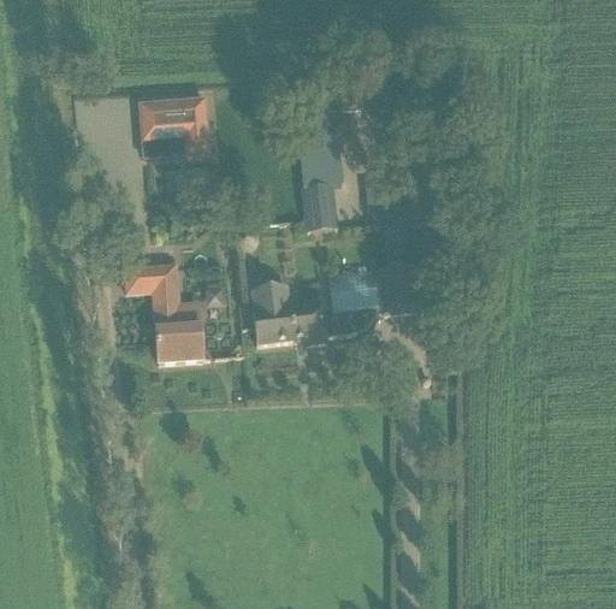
[(296,93),(301,143),(329,140),(323,90),(296,93)]
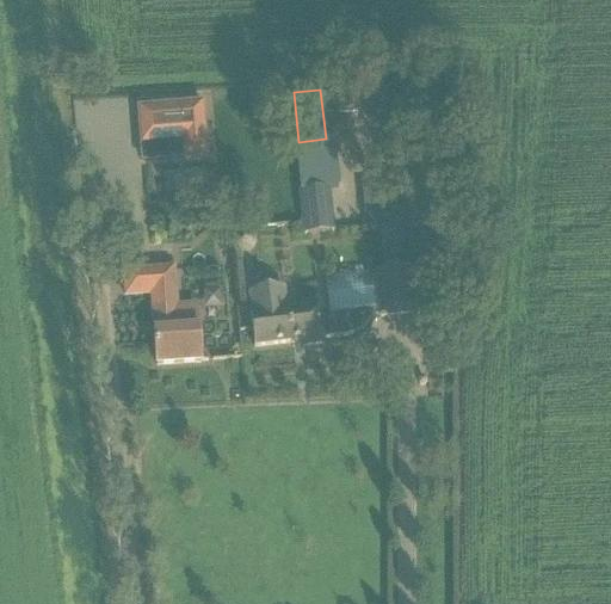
[(202,96),(137,100),(141,155),(205,151),(202,96)]
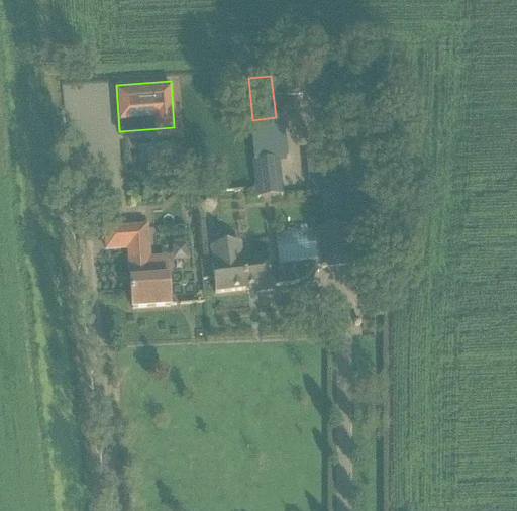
[(251,158),(255,195),(283,192),(279,155),(251,158)]
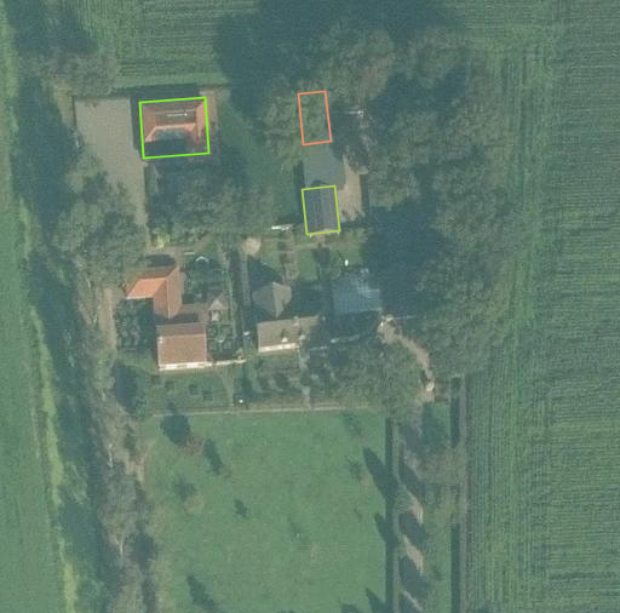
[(199,301),(178,302),(176,264),(151,265),(154,293),(159,365),(202,361),(199,301)]
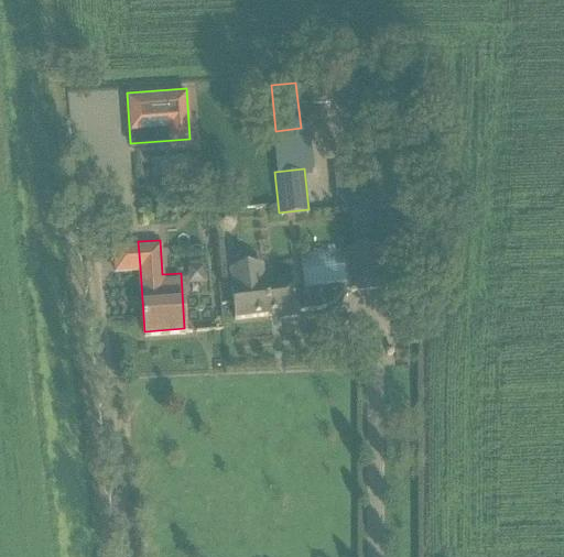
[(346,243),(349,284),(384,282),(380,240),(346,243)]
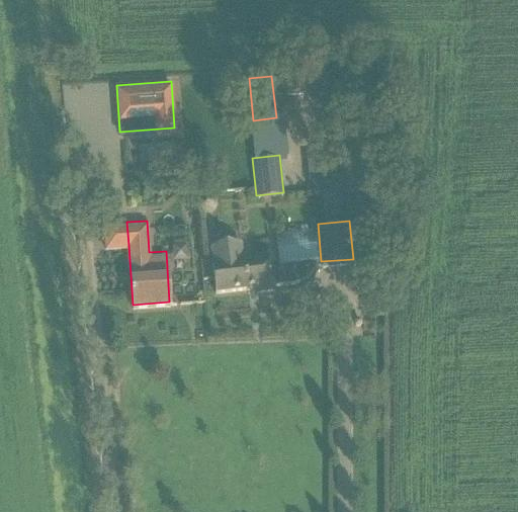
[(209,242),(211,263),(214,289),(255,285),(256,289),(274,286),(270,252),(252,254),(253,258),(243,260),(241,239),(209,242)]
